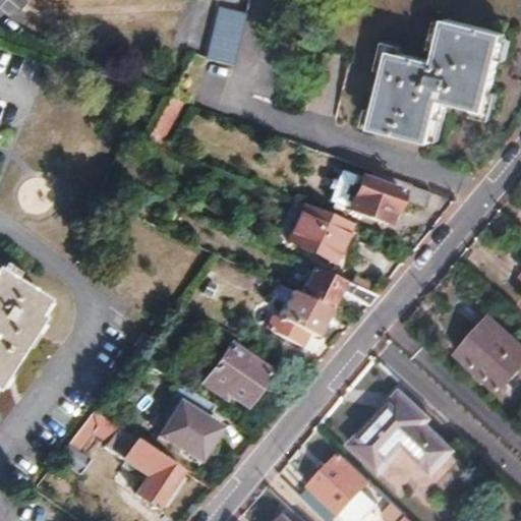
[(218,6),(205,58),(231,64),(244,12),(218,6)]
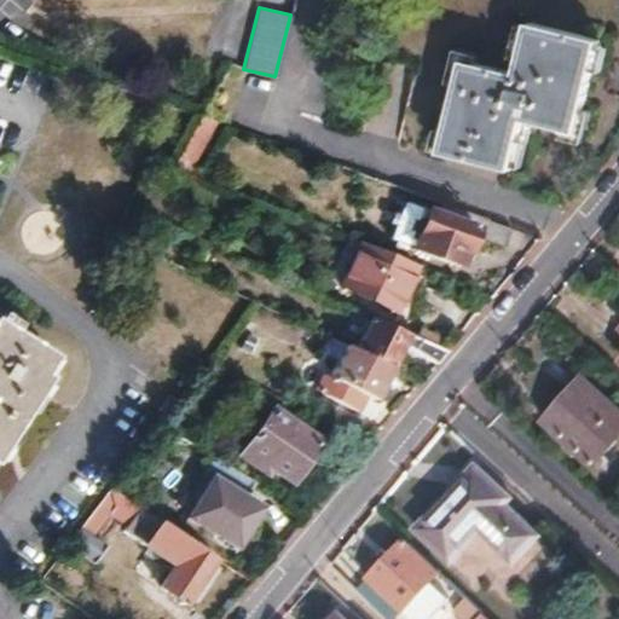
[(466,61),(443,151),(514,169),(525,119),(579,131),(601,39),(530,22),(518,73),(466,61)]
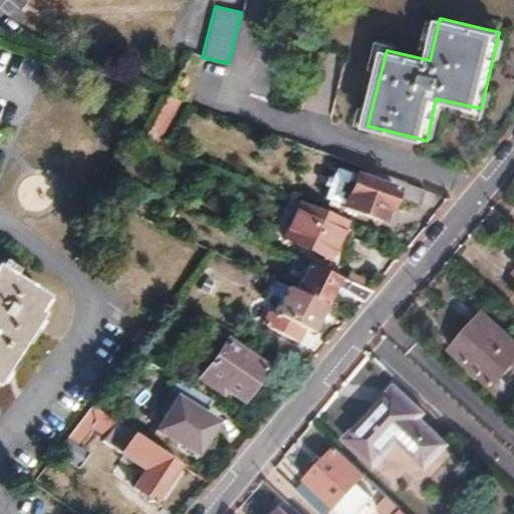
[(167,94),(144,138),(155,142),(179,99),(167,94)]
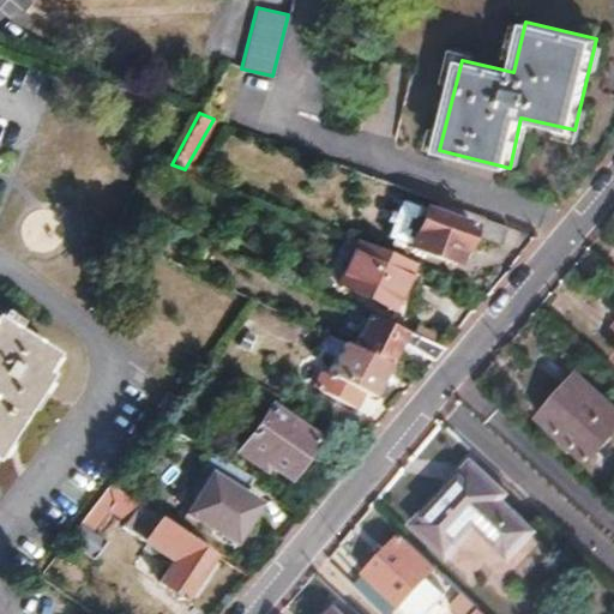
[(422,208),(408,246),(455,262),(461,247),(464,248),(470,232),(500,241),(507,224),(476,214),(471,224),(422,208)]
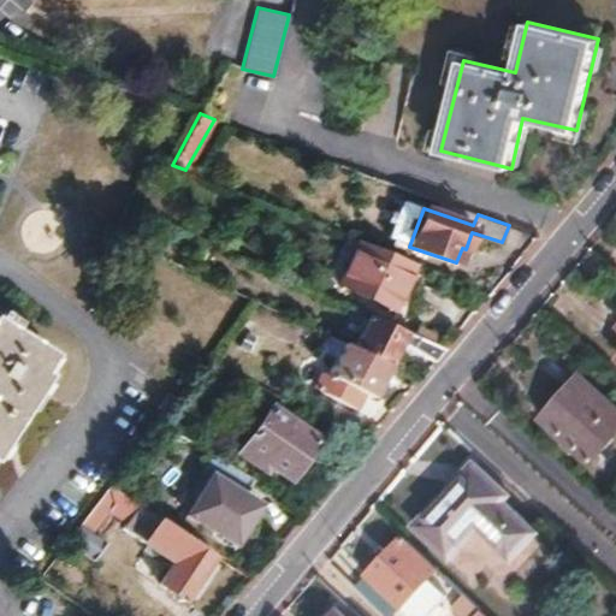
[(357,240),(338,285),(394,309),(414,262),(357,240)]
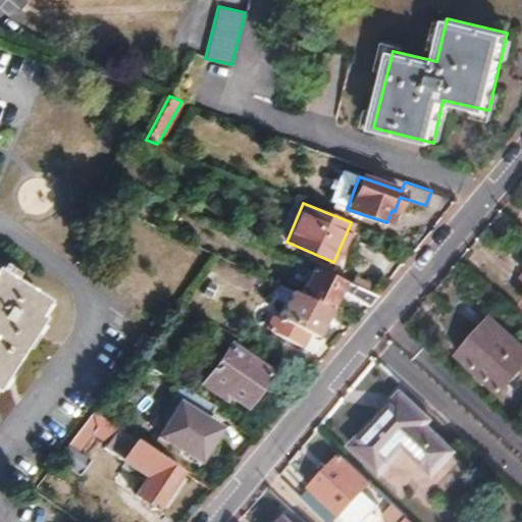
[(312,266),(299,294),(329,308),(336,293),(366,306),(375,295),(312,266)]
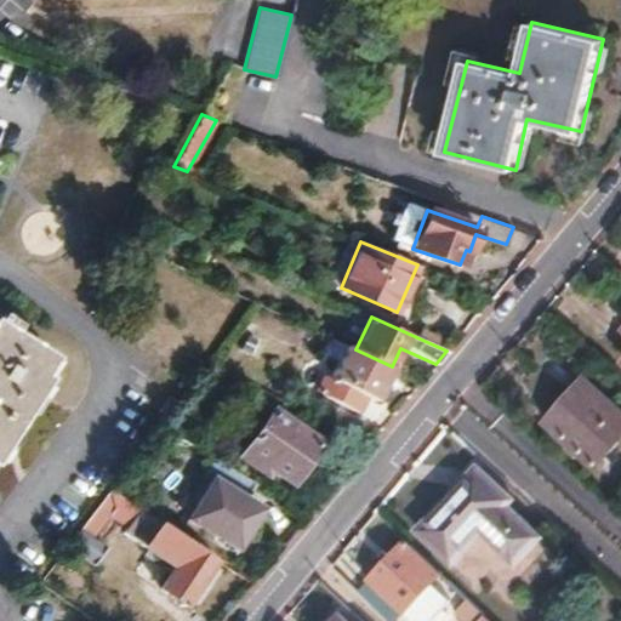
[(0,319),(0,451),(45,377),(40,374),(50,357),(7,331),(10,326),(0,319)]
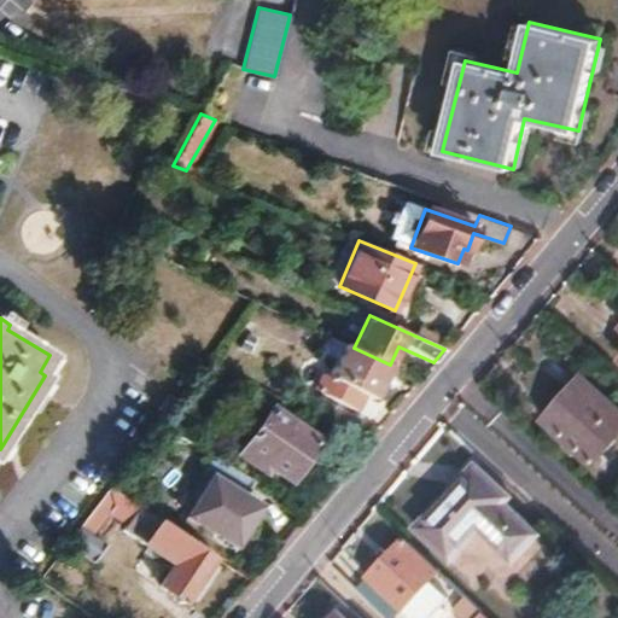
[(343,342),(319,394),(355,410),(365,391),(374,397),(390,365),(354,348),(343,342)]
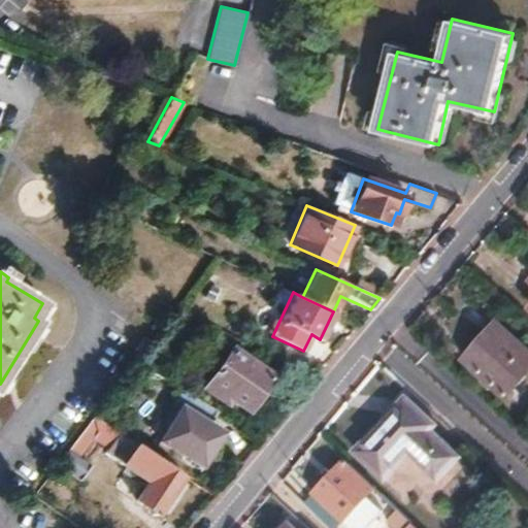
[(527,349),(497,321),(466,357),(508,395),(527,373),(527,349)]
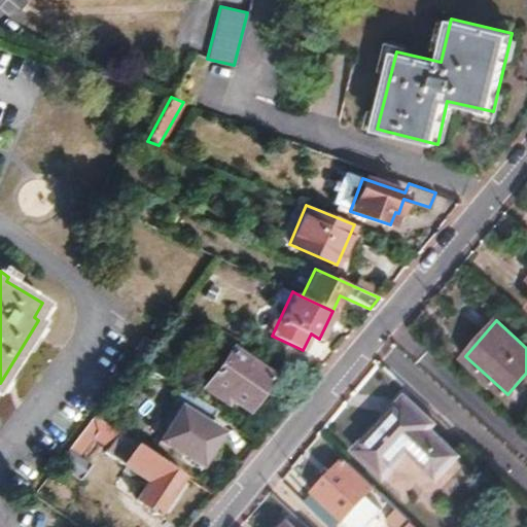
[(230,347),(203,386),(222,398),(224,396),(247,410),(272,374),(230,347)]
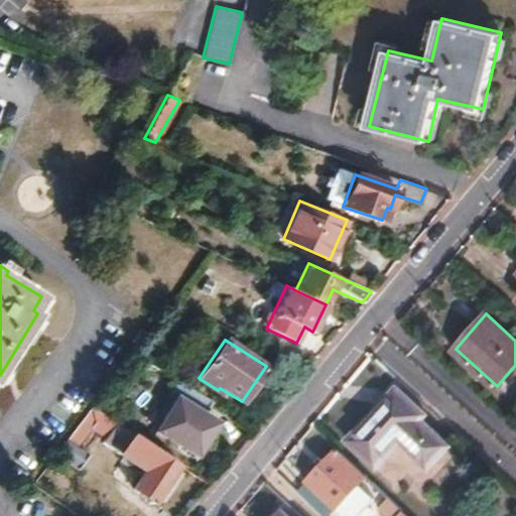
[(175,396),(156,430),(197,455),(217,421),(203,412),(211,399),(176,378),(168,391),(175,396)]
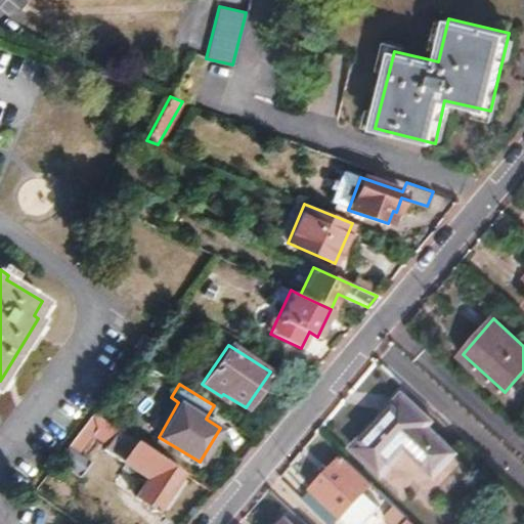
[(403,393),(353,446),(383,475),(408,448),(436,474),(456,452),(429,426),(434,421),(403,393)]
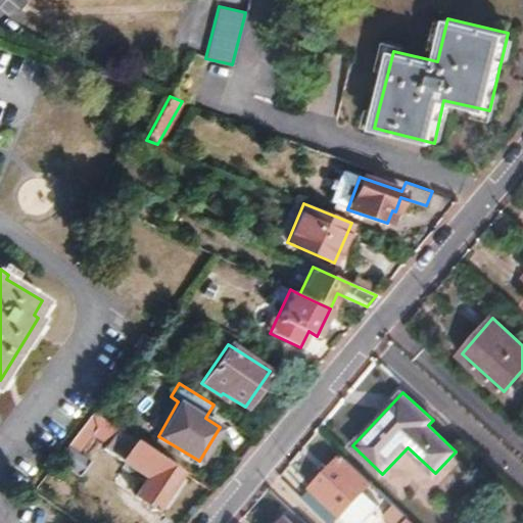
[(92,411),(56,458),(79,475),(90,461),(78,450),(92,430),(108,440),(104,446),(147,476),(135,494),(155,509),(180,470),(92,411)]
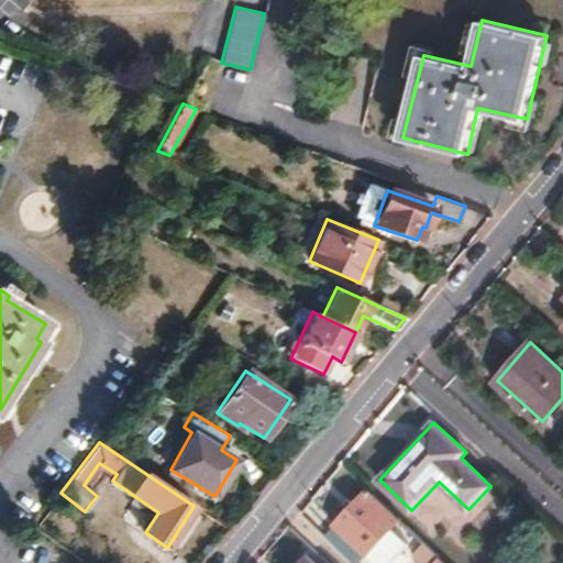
[(366,490),(337,522),(368,552),(379,562),(384,562),(412,533),(366,490)]
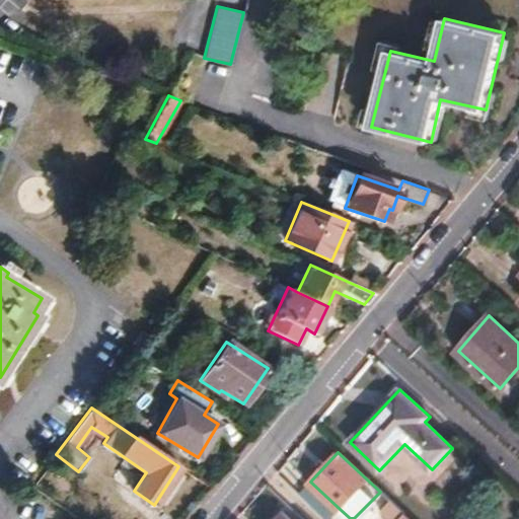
[(310,482),(299,493),(325,518),(328,518),(340,509),(310,482)]
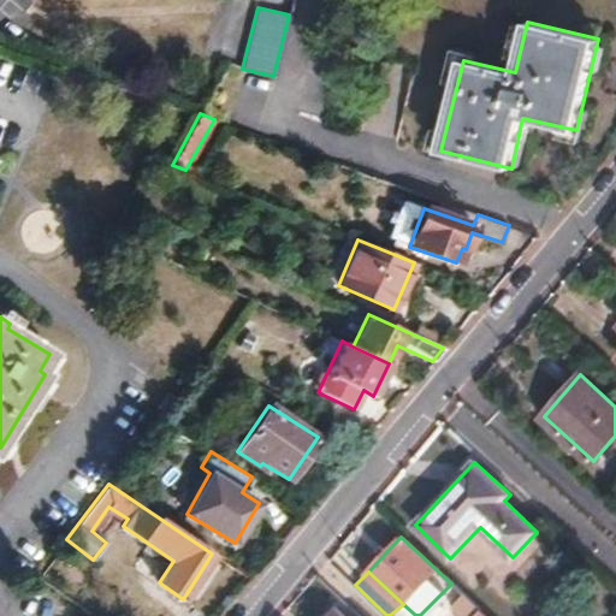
[(489,615),(463,592),(451,605),(460,615),(457,615),(489,615)]
